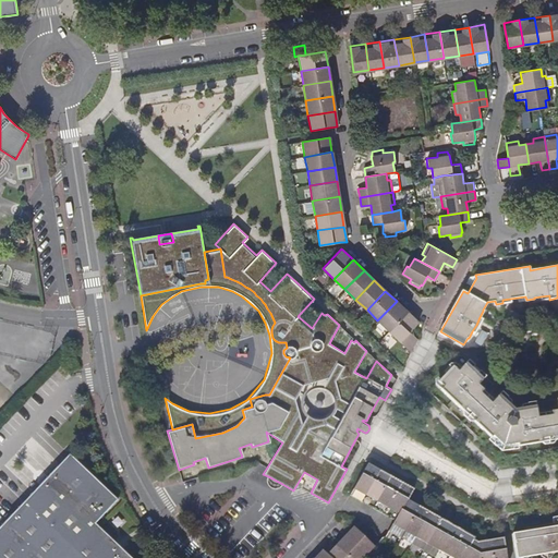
[(377,320),(389,330),(407,312),(397,301),(377,320)]
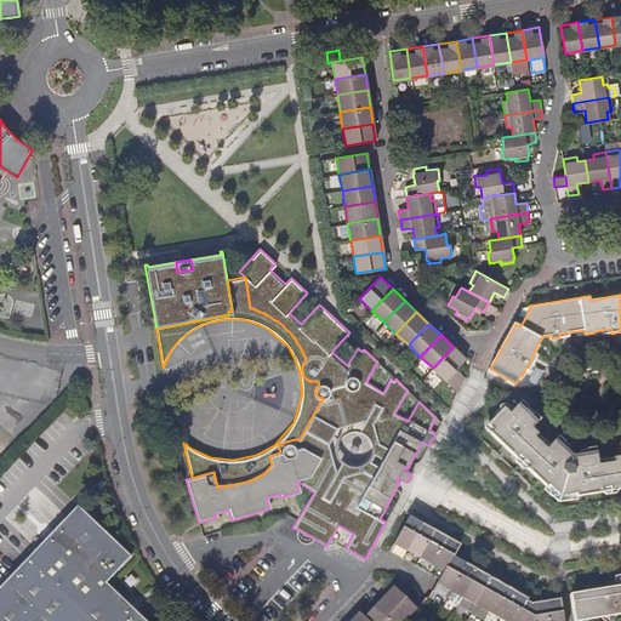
[(433,368),(445,380),(456,368),(465,358),(453,347),(433,368)]
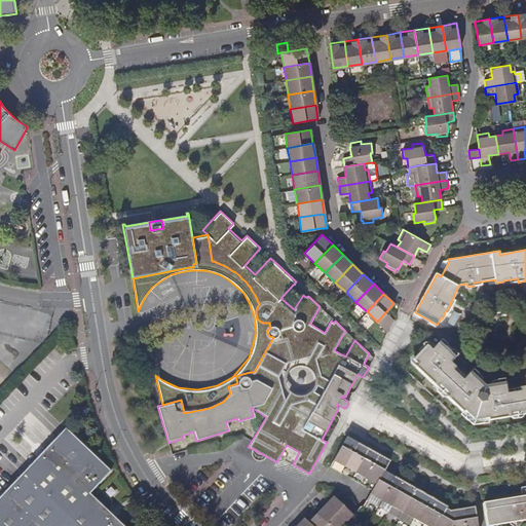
[(395,318),(386,311),(377,322),(387,332),(395,318)]
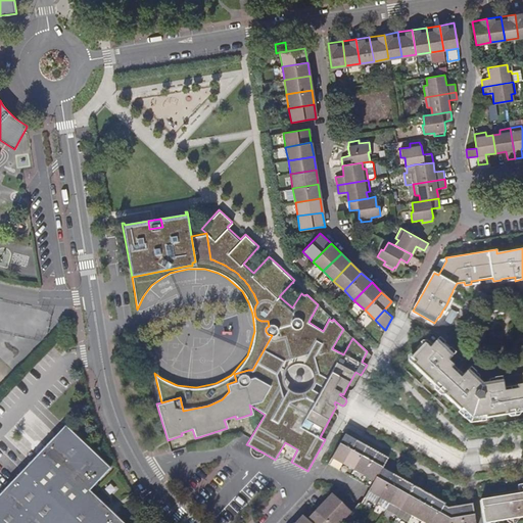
[(68,337),(61,341),(66,348),(73,344),(68,337)]
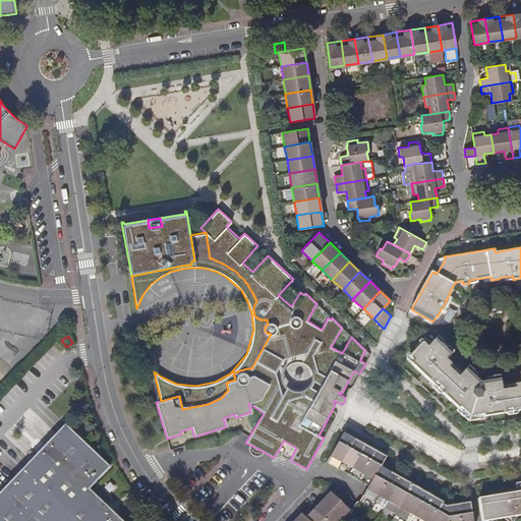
[(520,382),(515,383),(515,387),(503,389),(501,378),(498,378),(498,374),(493,374),(493,380),(481,382),(472,372),(474,370),(471,366),(468,369),(466,367),(458,375),(449,366),(452,363),(446,358),(451,353),(449,351),(452,348),(449,345),(447,345),(442,341),(442,340),(440,337),(438,340),(435,338),(427,346),(422,341),(409,355),(414,360),(411,362),(432,383),(436,381),(445,390),(443,393),(457,406),(458,405),(470,416),(483,413),(484,415),(507,412),(506,409),(518,407),(519,410),(520,409),(520,382)]
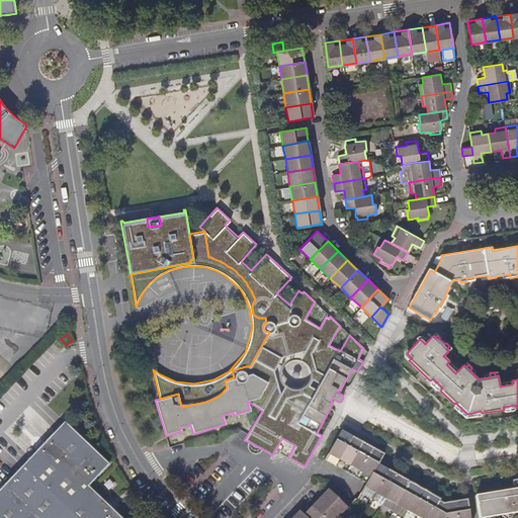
[(120,517),(89,487),(109,464),(64,422),(55,432),(46,442),(40,447),(30,457),(14,475),(4,486),(0,490),(0,517),(120,517)]
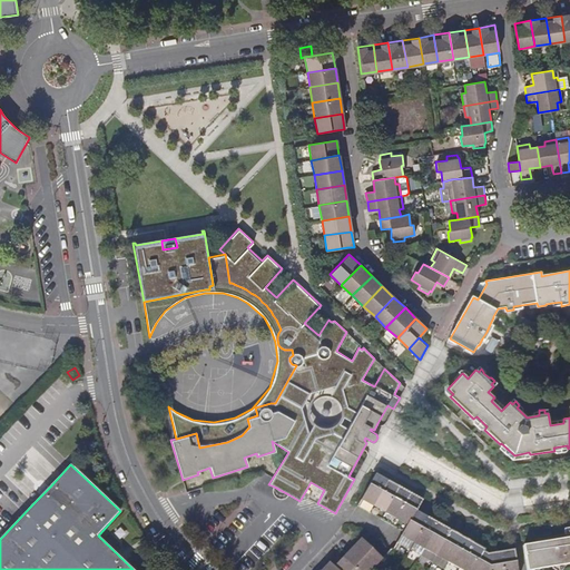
[(370,513),(389,481),(376,474),(359,507),(370,513)]
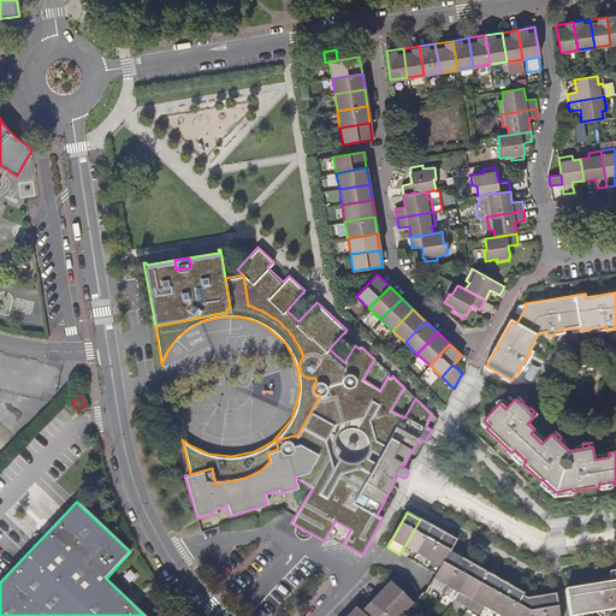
[(412,562),(432,527),(420,520),(400,555),(412,562)]
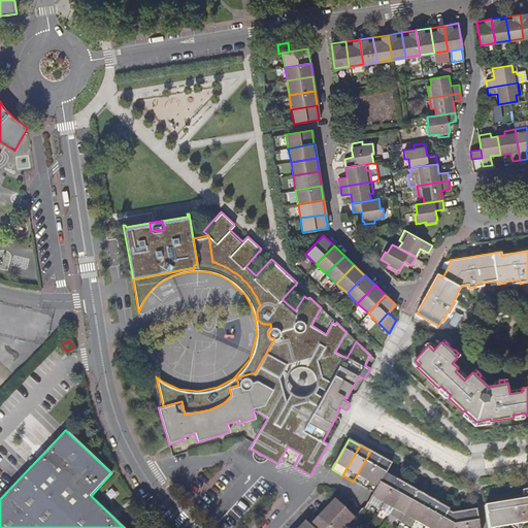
[(267,458),(254,451),(254,453),(253,455),(254,457),(255,459),(256,460),(258,461),(259,462),(260,462),(262,461),(265,460),(267,458)]
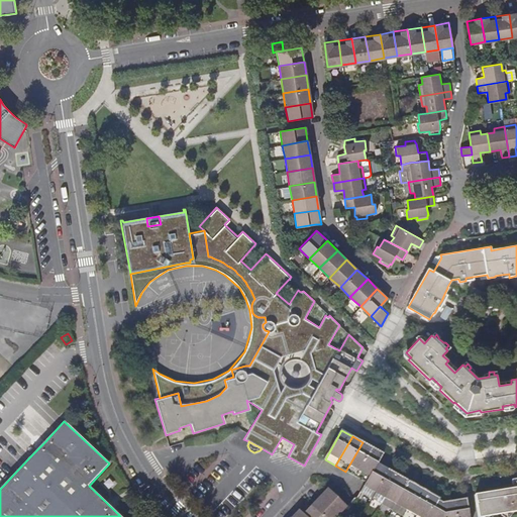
[(356,477),(373,448),(363,442),(345,472),(356,477)]
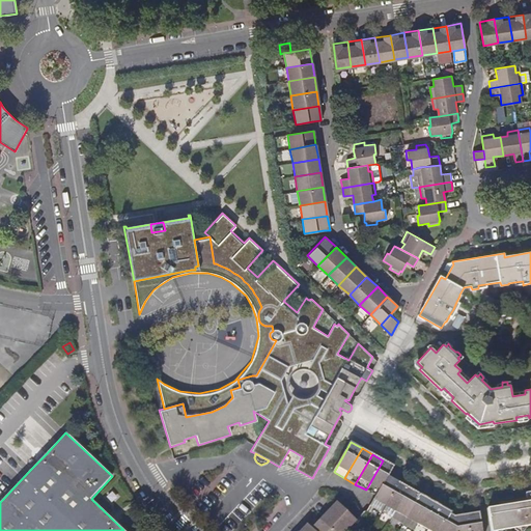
[(376,496),(389,476),(394,467),(383,460),(366,490),(376,496)]
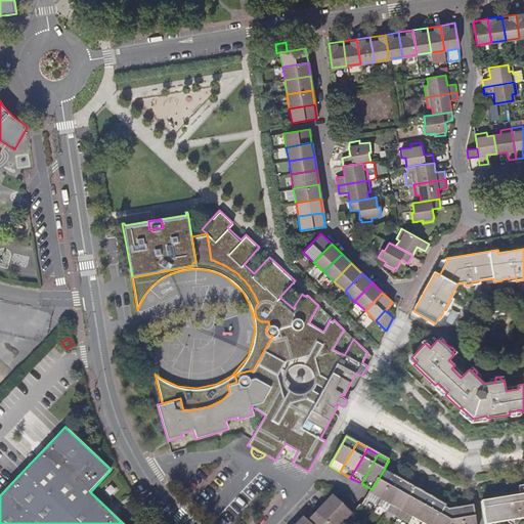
[(365,499),(377,505),(393,475),(384,470),(372,489),(365,499)]
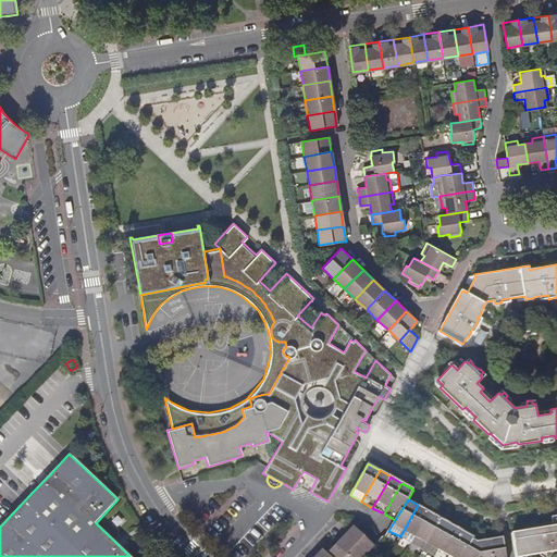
[(400,536),(411,543),(429,511),(418,505),(400,536)]
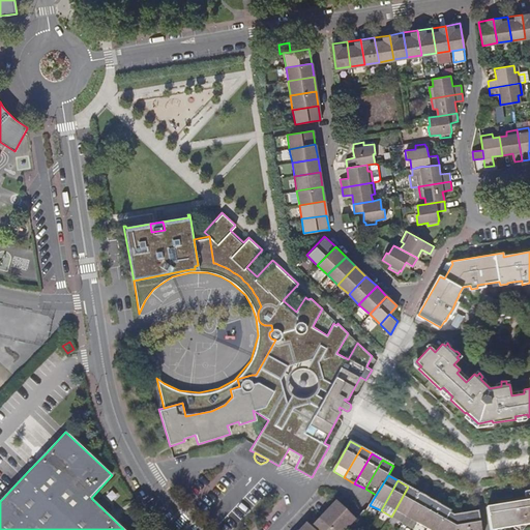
[(391,517),(403,523),(419,493),(408,487),(391,517)]
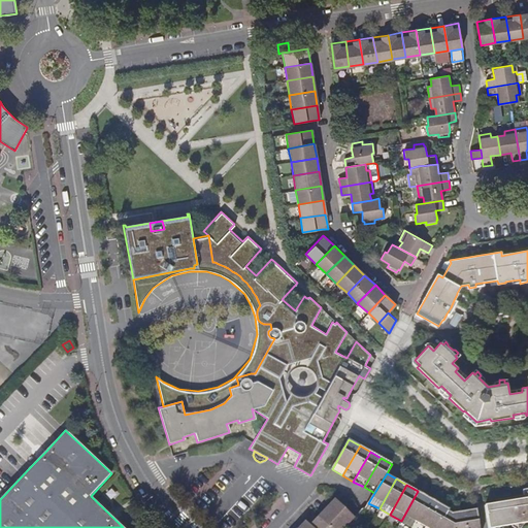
[(401,521),(411,527),(428,497),(418,491),(401,521)]
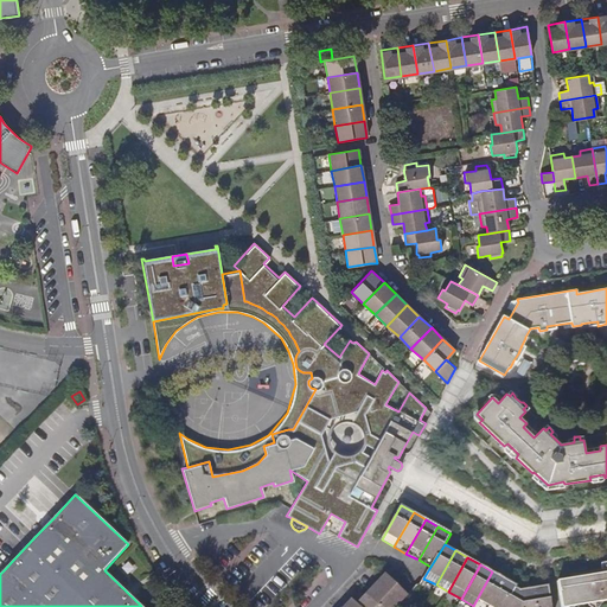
[(473,606),(475,606),(487,606),(490,605),(505,577),(492,572),(473,606)]
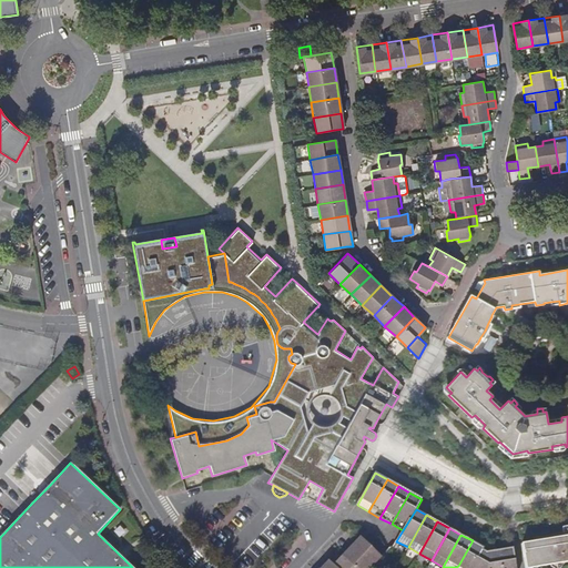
[(567,535),(521,543),(525,567),(526,567),(567,560),(567,535)]
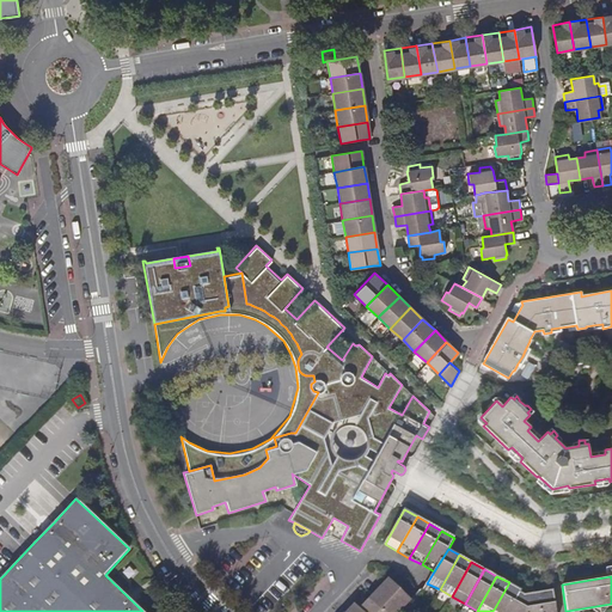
[(401,610),(410,600),(402,592),(387,579),(378,587),(401,610)]
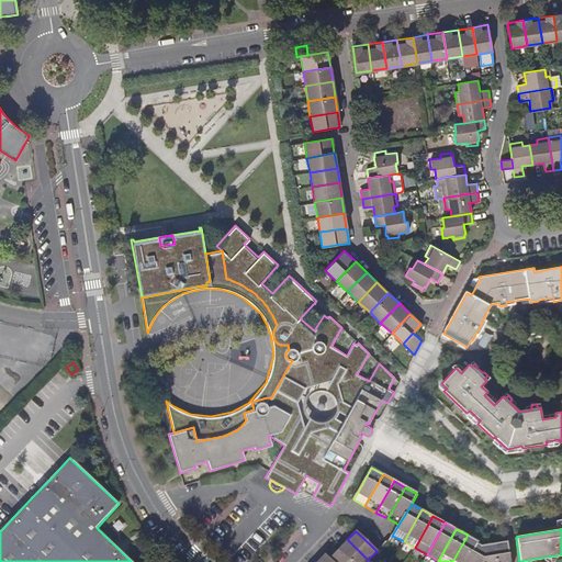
[(453,560),(457,561),(465,561),(476,543),(479,541),(468,535),(453,560)]
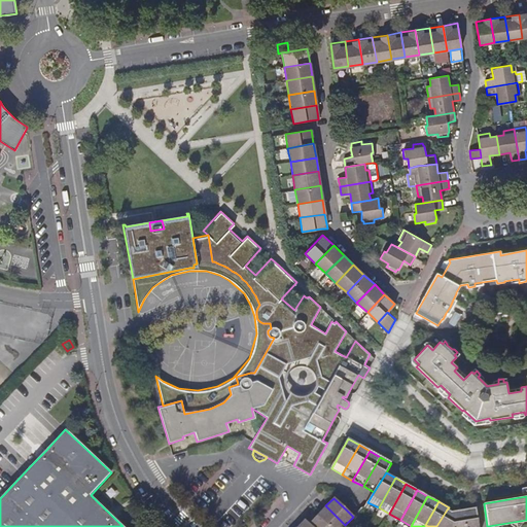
[(351,504),(346,510),(353,517),(358,512),(351,504)]
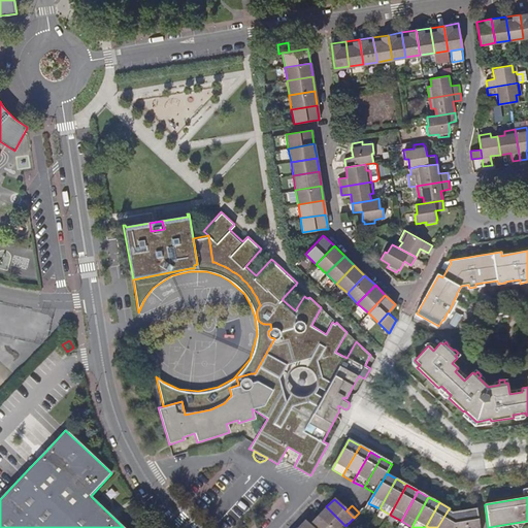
[(331,527),(343,527),(345,526),(326,506),(318,516),(331,527)]
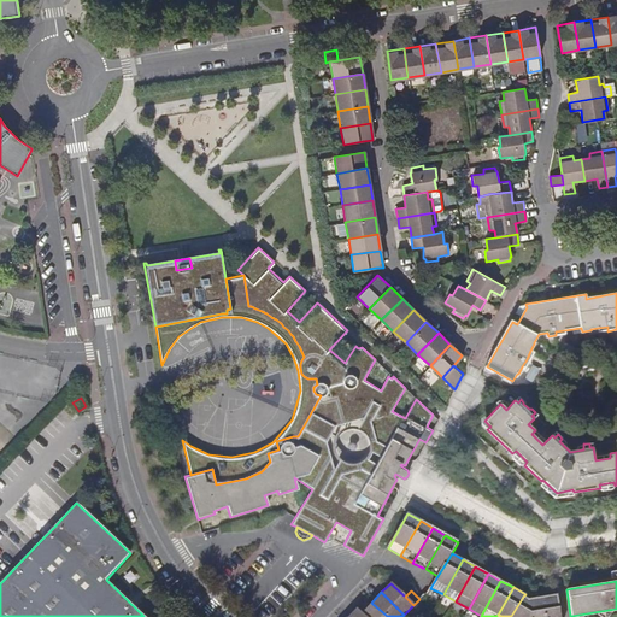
[(545,616),(559,616),(557,594),(542,597),(545,616)]
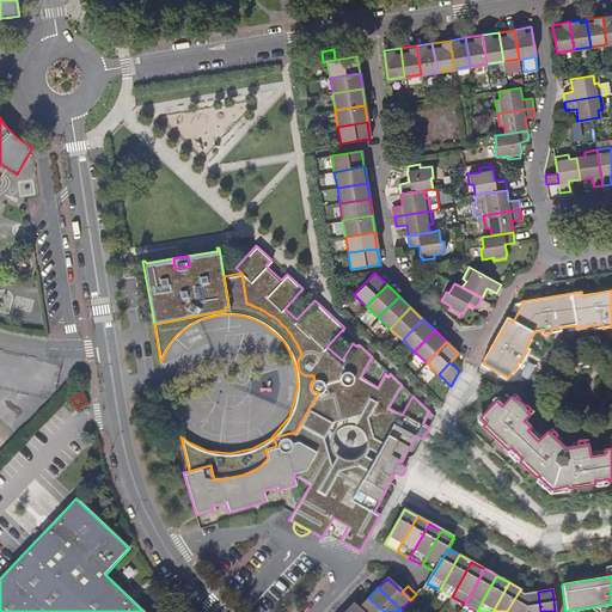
[(526,611),(524,594),(519,592),(507,611),(526,611)]
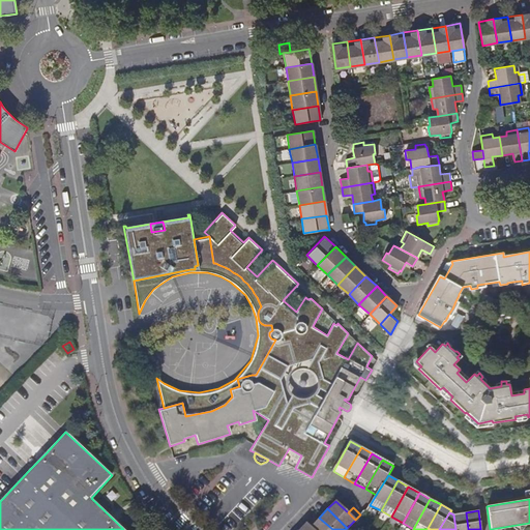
[(455,529),(468,529),(466,512),(453,514),(455,529)]
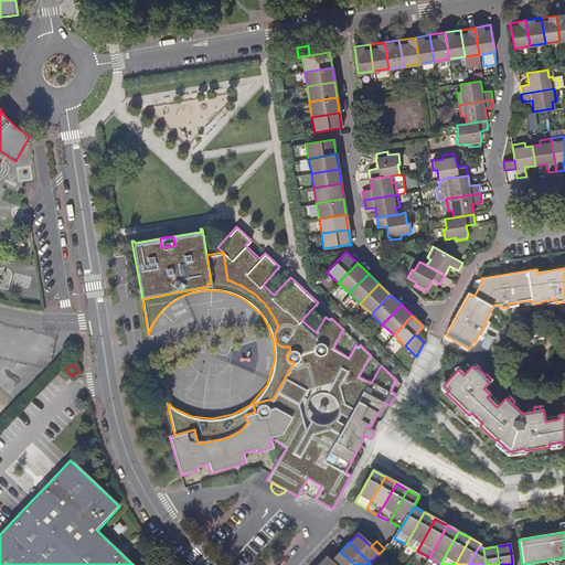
[(354,564),(340,552),(331,562),(333,564),(354,564)]
